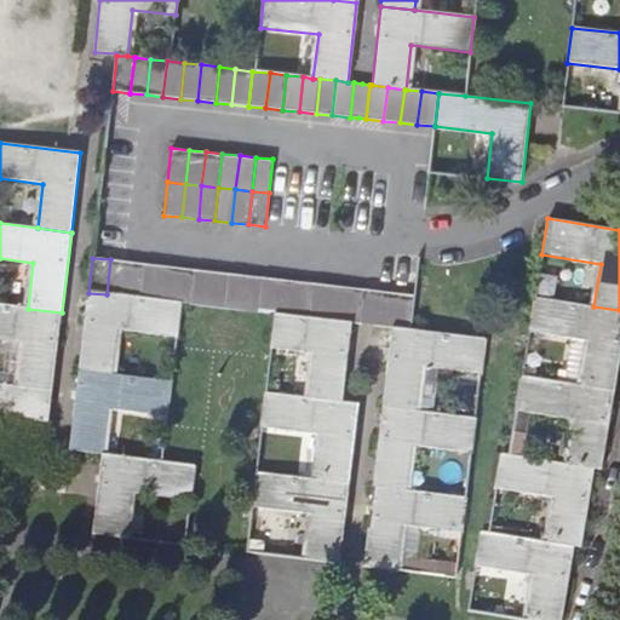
[(110,259),(107,294),(122,297),(126,262),(110,259)]
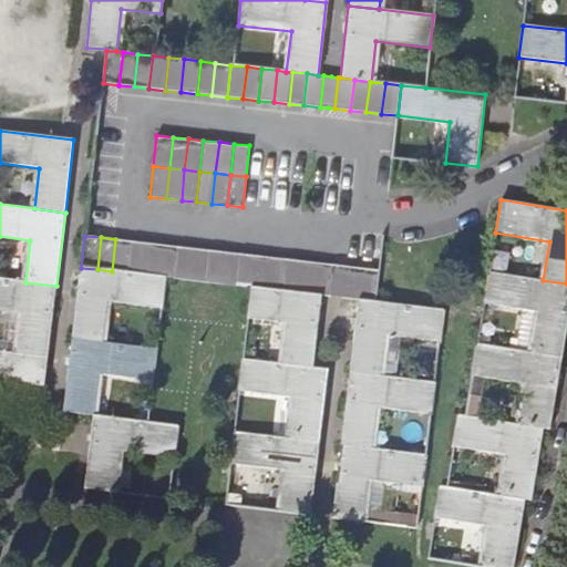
[(131,241),(115,239),(112,271),(127,272),(131,241)]
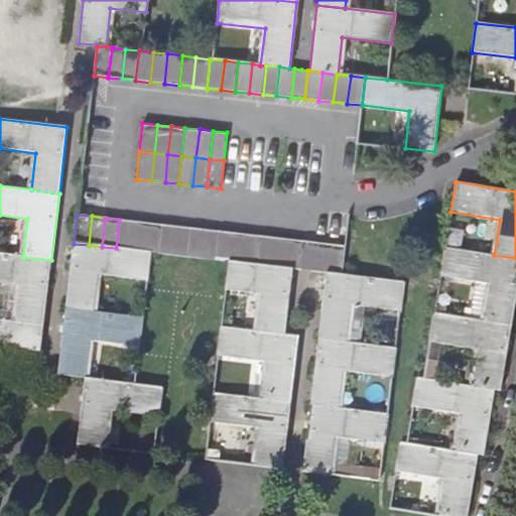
[(119,220),(116,248),(130,250),(134,222),(119,220)]
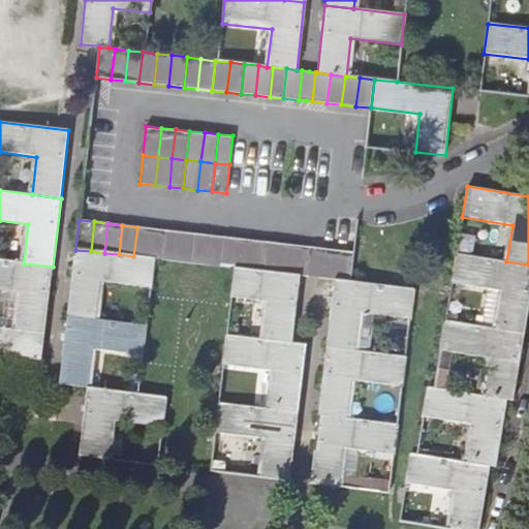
[(133,256),(149,258),(152,228),(137,227),(133,256)]
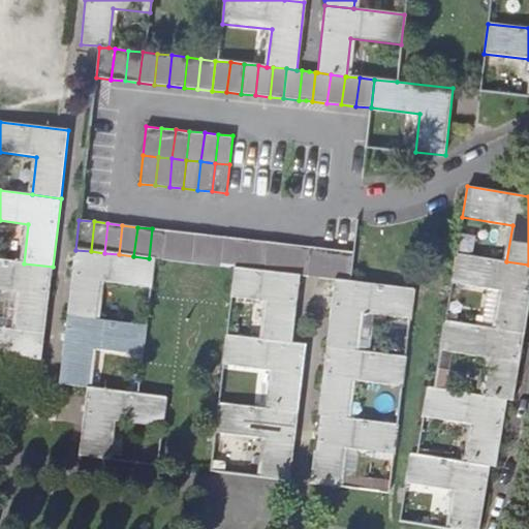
[(149,258),(155,259),(163,260),(166,230),(152,228),(149,258)]
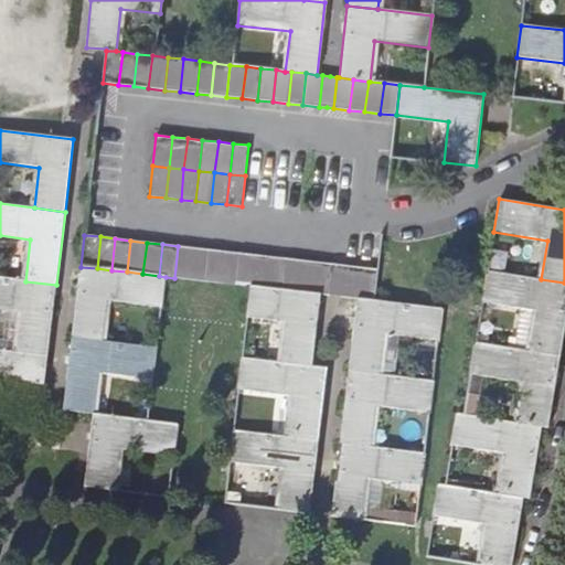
[(178,246),(174,278),(190,279),(193,248),(178,246)]
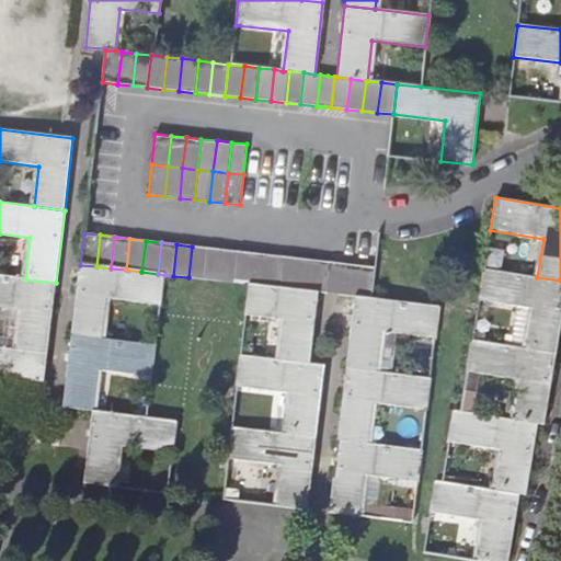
[(192,247),(189,277),(204,279),(207,248),(192,247)]
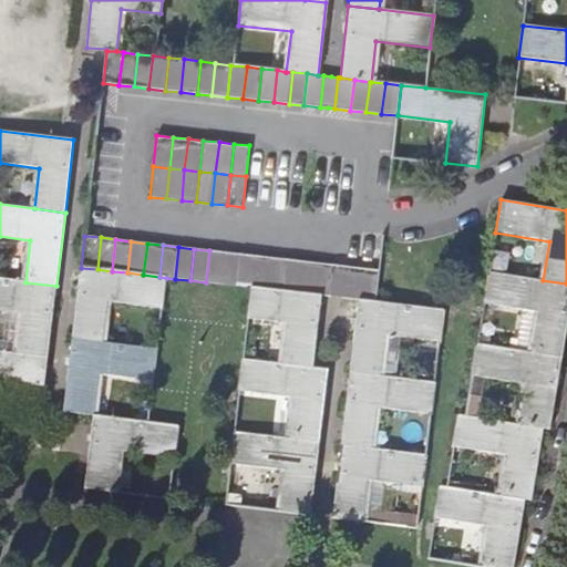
[(225,253),(209,250),(206,282),(222,284),(225,253)]
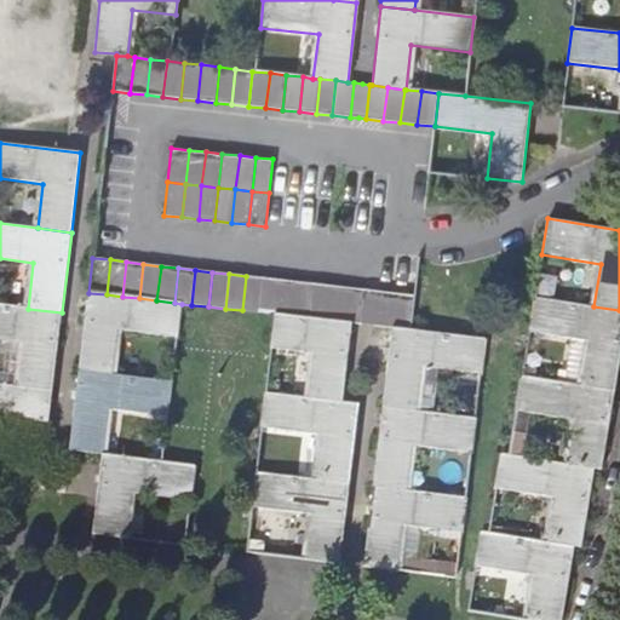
[(242,310),(259,313),(263,277),(246,276),(242,310)]
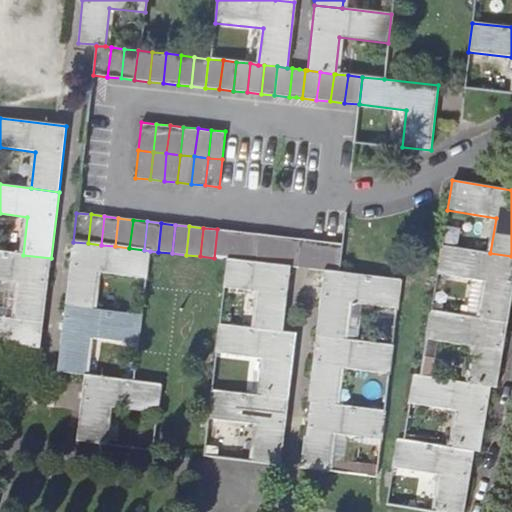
[(214,258),(227,260),(231,231),(217,229),(214,258)]
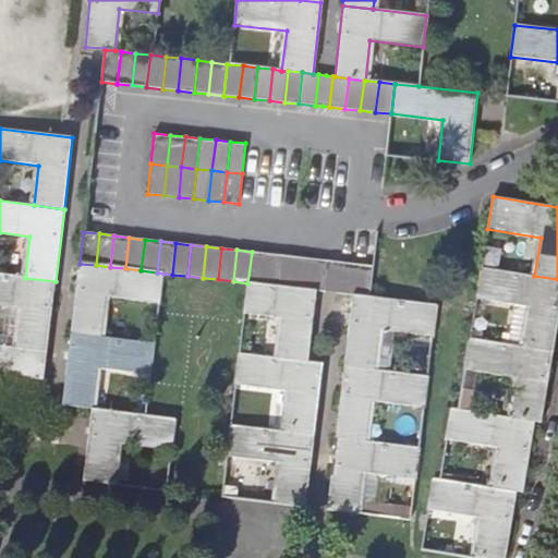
[(252,252),(247,283),(264,286),(267,254),(252,252)]
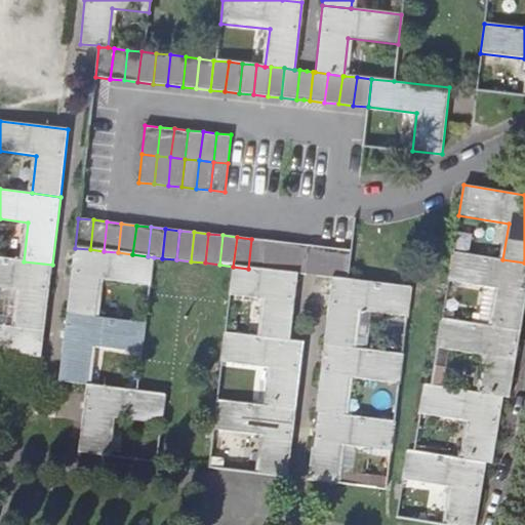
[(251,239),(248,269),(261,271),(266,240),(251,239)]
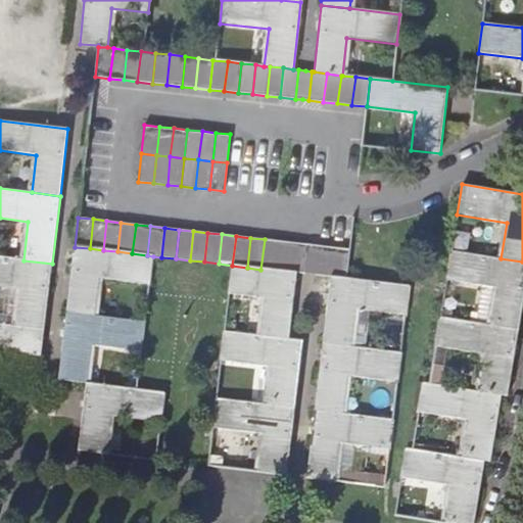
[(265,239),(260,270),(276,271),(279,241),(265,239)]
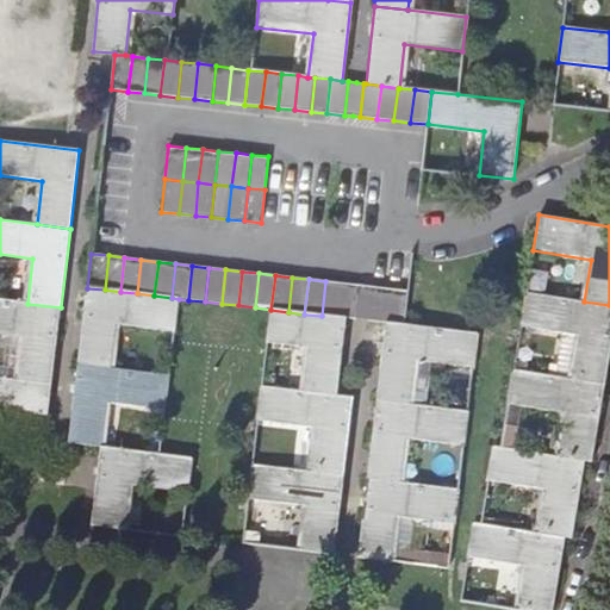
[(322,316),(337,318),(342,284),(325,281),(322,316)]
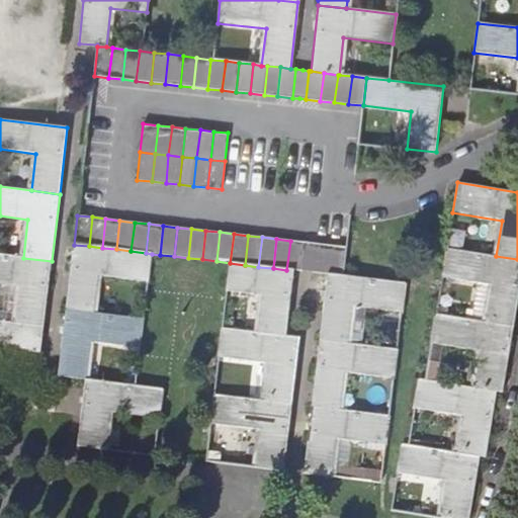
[(286,270),(293,270),(301,271),(306,242),(290,241),(286,270)]
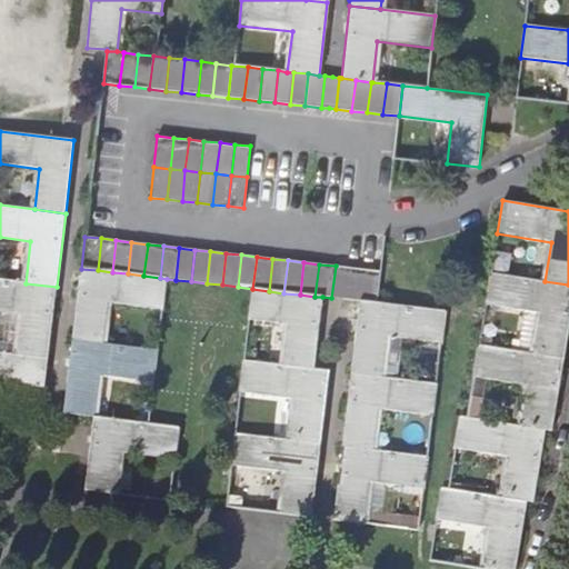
[(331,298),(346,300),(350,268),(336,266),(331,298)]
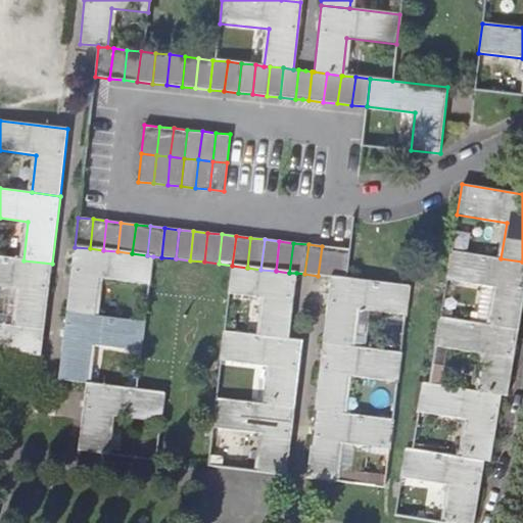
[(318,276),(331,277),(334,247),(322,246),(318,276)]
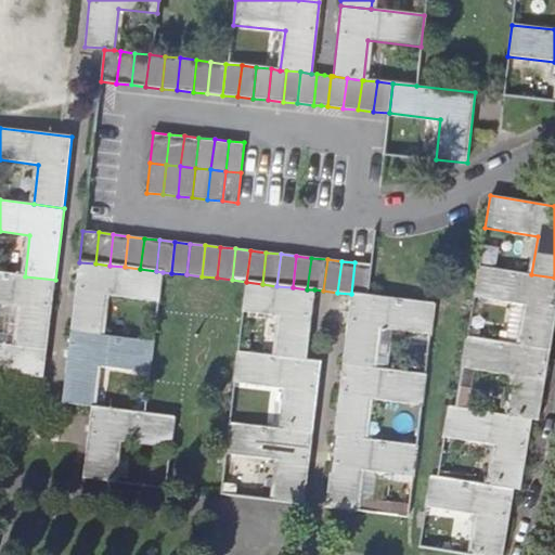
[(95,263),(79,262),(71,332),(100,336),(104,295),(159,302),(163,272),(156,271),(140,269),(125,267),(110,266),(95,263)]
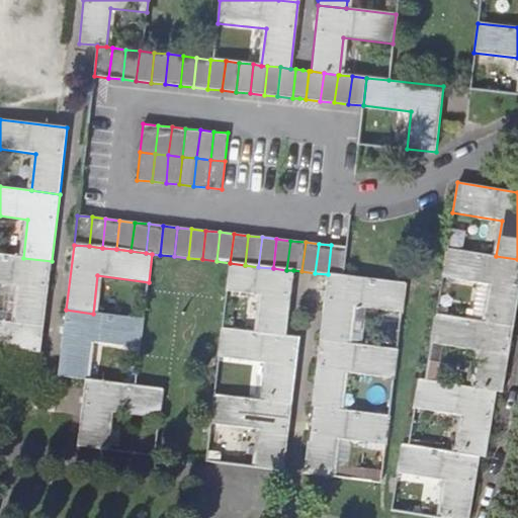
[(331,245),(328,274),(344,276),(347,247),(331,245)]
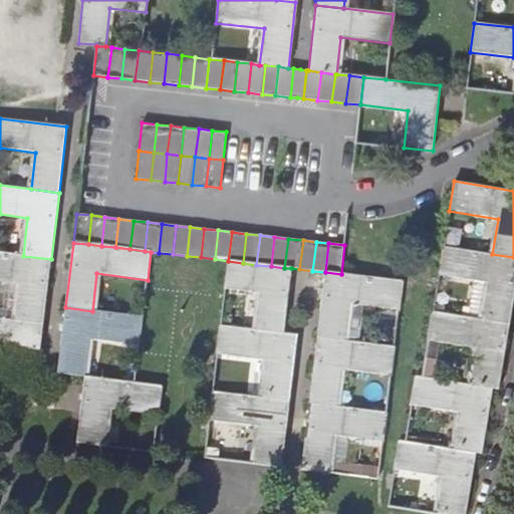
[(482,320),(509,324),(513,296),(513,257),(492,254),(444,246),(439,275),(487,283),(482,320)]
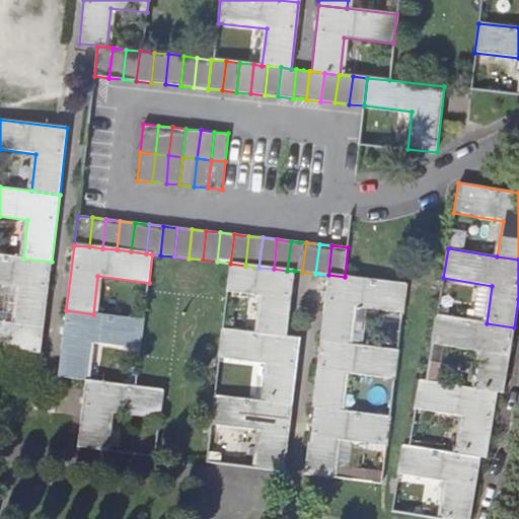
[(44,326),(52,262),(23,258),(0,255),(0,285),(19,287),(15,322),(44,326)]
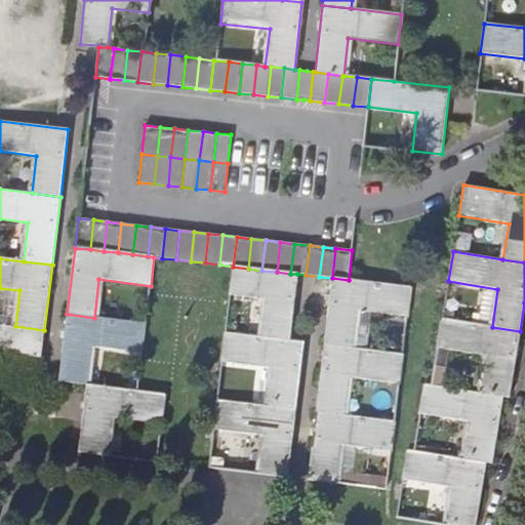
[(290,341),(297,274),(290,274),(277,272),(261,271),(248,269),(233,267),(230,295),(266,300),(261,337),(290,341)]
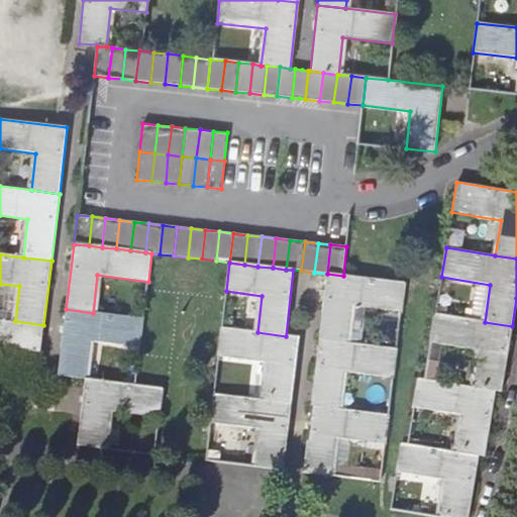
[(343,276),(327,274),(319,339),(347,343),(351,305),(402,312),(405,283),(343,276)]
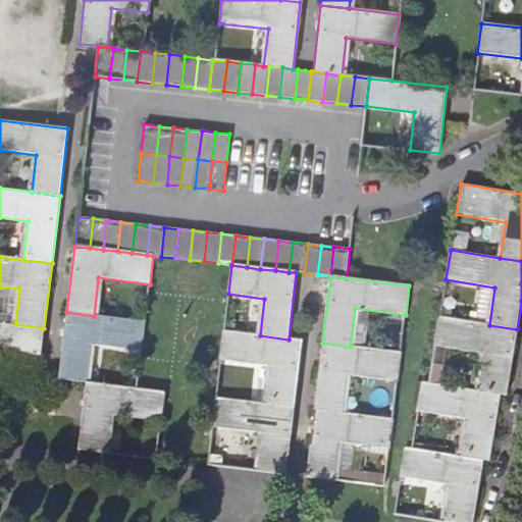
[(94,316),(66,312),(58,379),(86,383),(90,345),(142,351),(145,322),(94,316)]
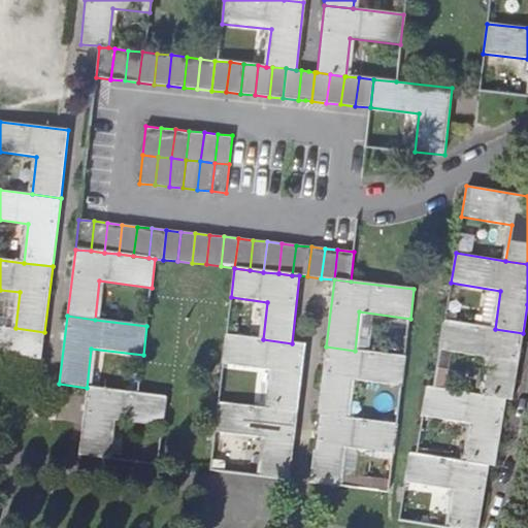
[(512,400),(523,333),(495,329),(444,321),(439,350),(490,358),(484,396),(506,400),(512,400)]
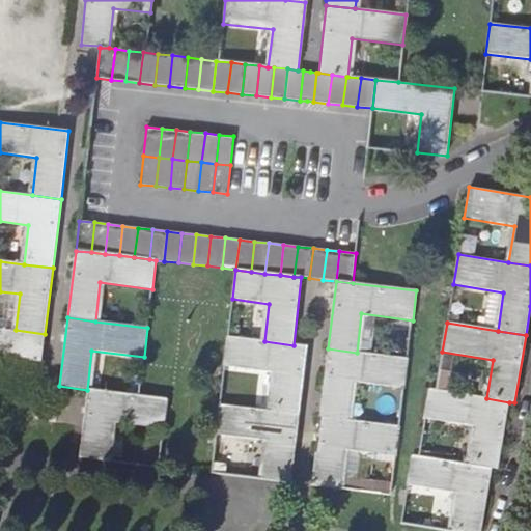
[(36,403),(45,334),(16,330),(0,328),(0,359),(11,361),(7,400),(36,403)]
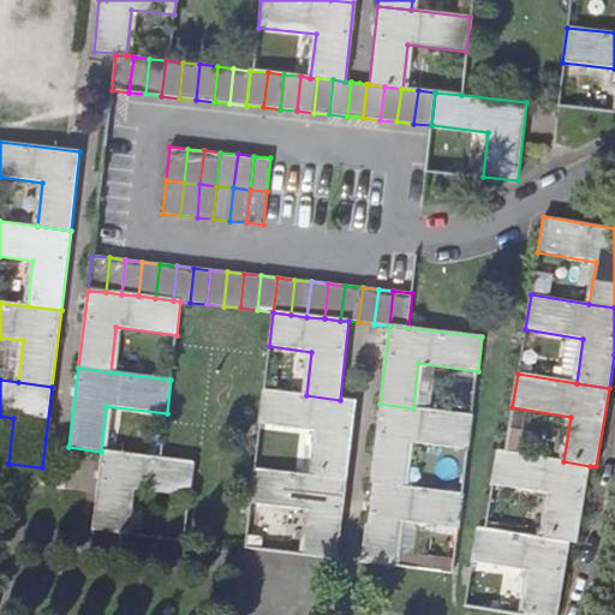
[(356,402),(340,400),(306,395),(263,390),(260,424),(317,431),(312,476),(347,479),(356,402)]
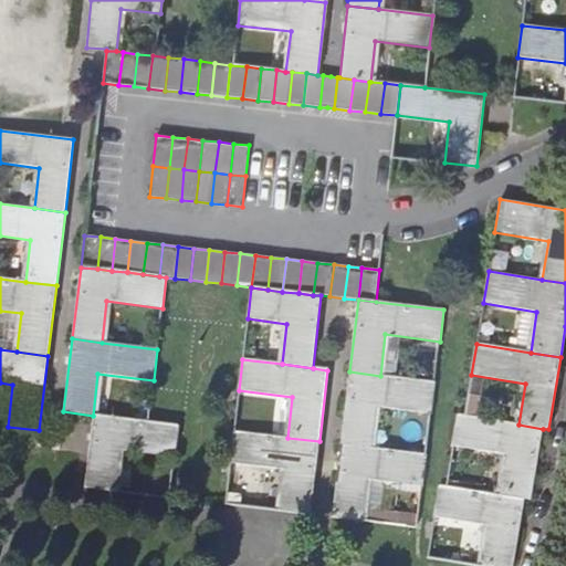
[(380,376),(349,371),(341,444),(370,448),(375,407),(431,415),(435,381),(380,376)]
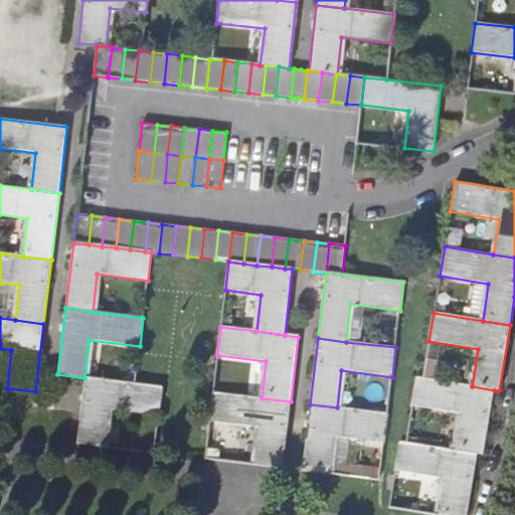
[(482,456),(494,390),(472,386),(422,378),(416,377),(411,406),(462,413),(456,452),(477,455),(482,456)]
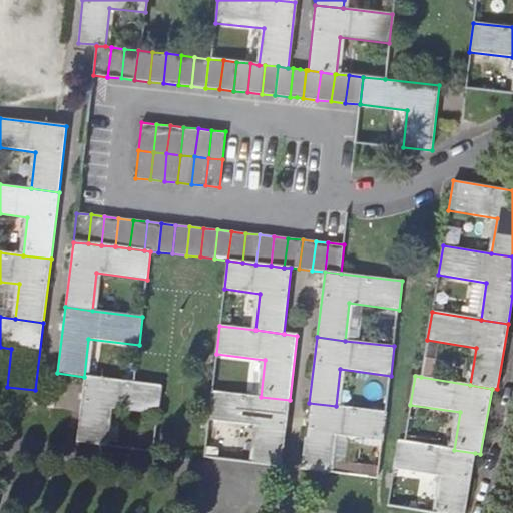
[(134,383),(84,377),(76,442),(103,446),(107,408),(158,414),(162,386),(134,383)]
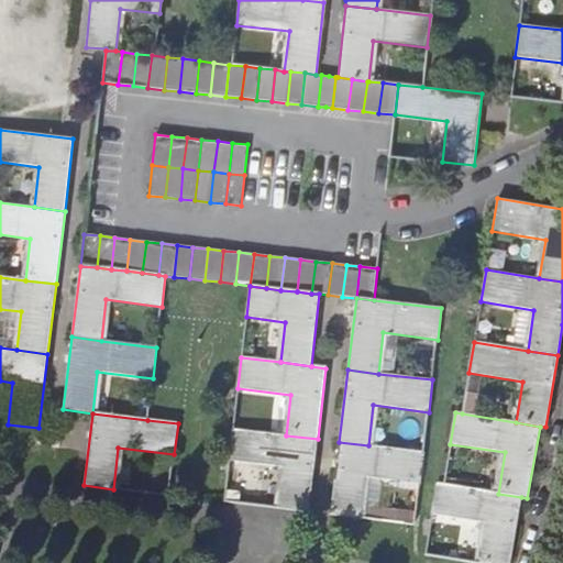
[(309,512),(318,439),(286,435),(233,430),(229,461),(282,467),(277,509),(309,512)]
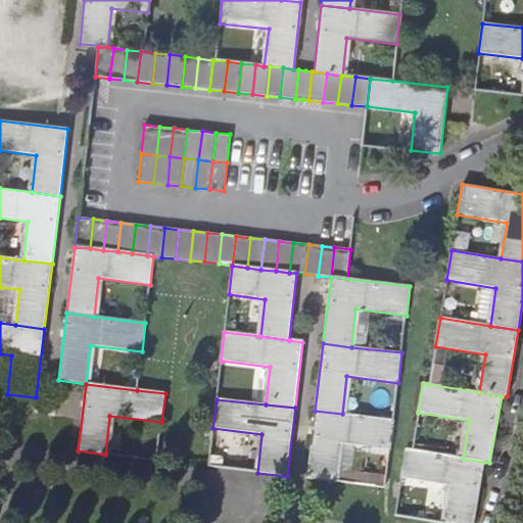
[(342,414),(315,411),(307,479),(336,482),(340,442),(390,449),(393,420),(342,414)]
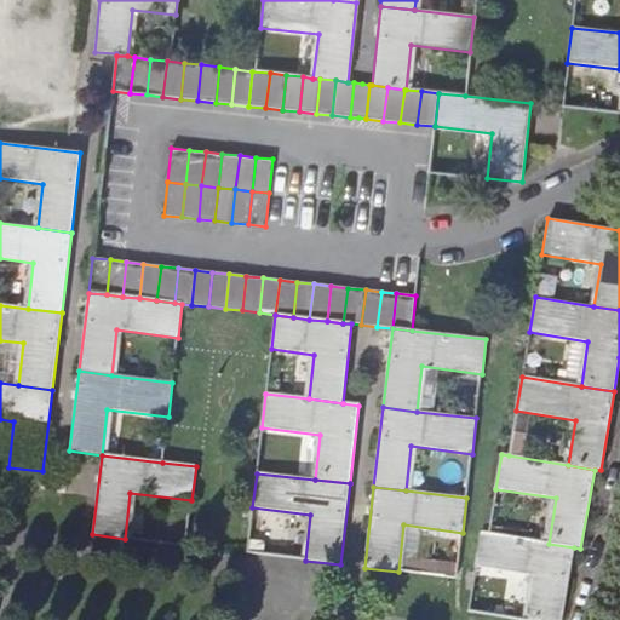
[(561,619),(574,547),(549,544),(488,533),(481,533),(475,568),(535,577),(527,619),(561,619)]
